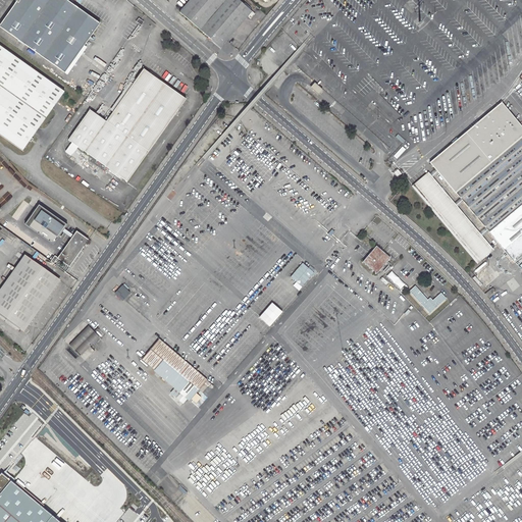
[(0,27),(64,72),(100,23),(66,0),(17,0),(6,16),(0,24),(0,27)]
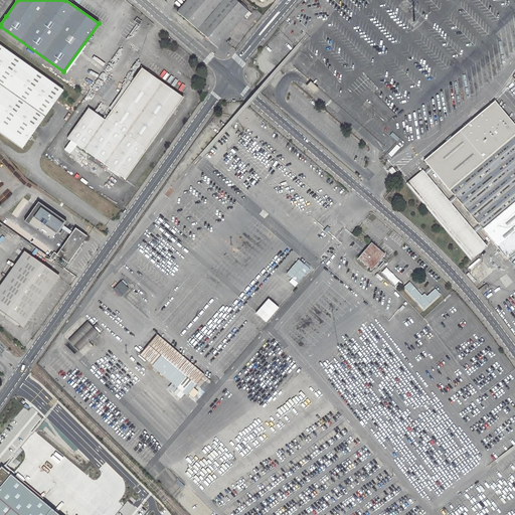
[(235,0),(189,0),(178,12),(218,47),(245,16),(248,19),(252,14),(235,0)]
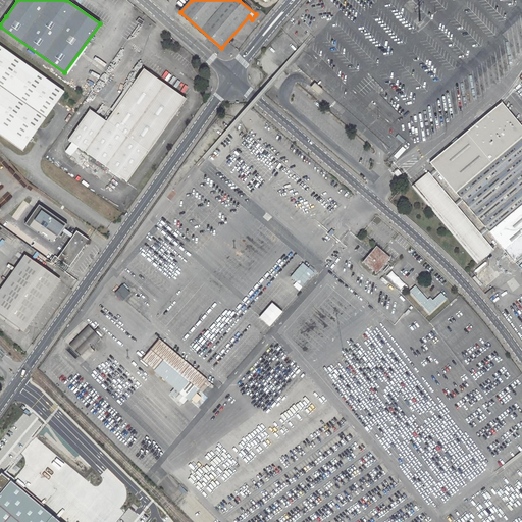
[(0,135),(22,150),(64,92),(0,46),(0,135)]
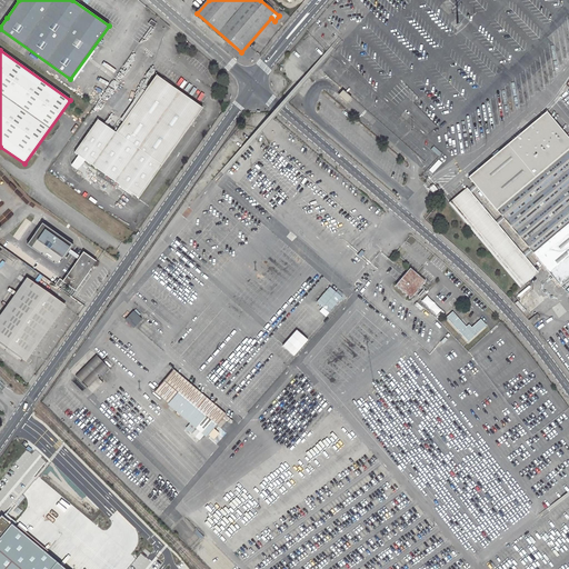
[(202,108),(157,76),(116,132),(92,166),(139,198),(202,108)]
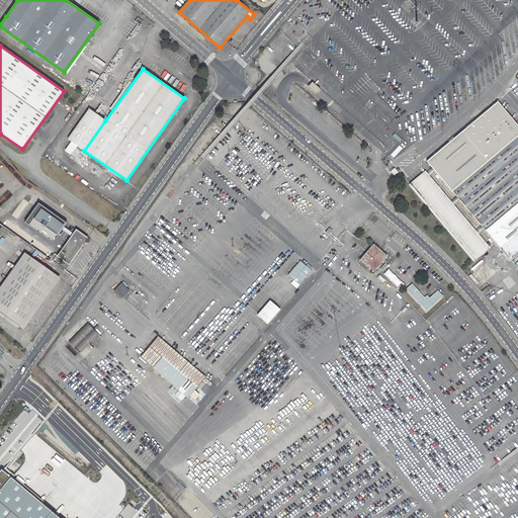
[(517,125),(498,101),(427,161),(452,191),(453,190),(487,230),(486,231),(511,260),(517,253),(517,125)]
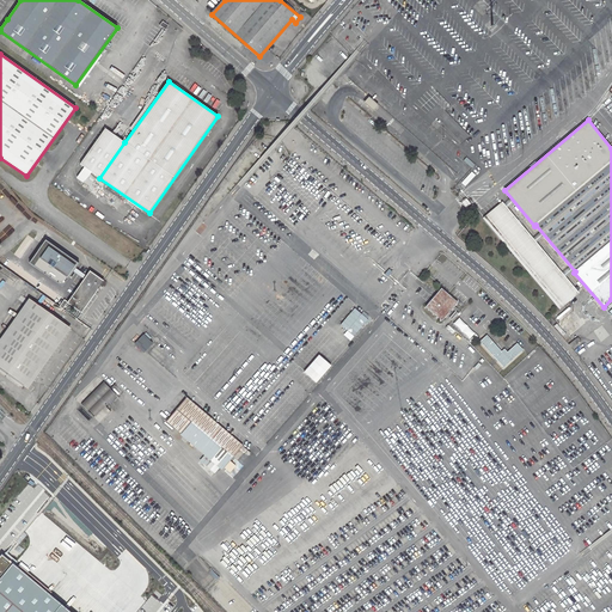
[(80,164),(99,178),(124,142),(105,128),(80,164)]
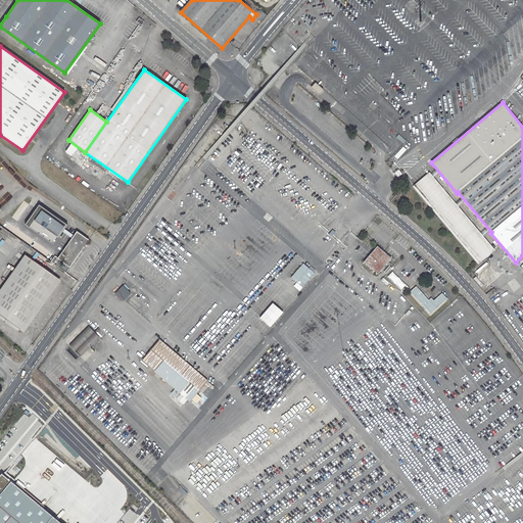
[(89,172),(95,161),(77,148),(69,158),(89,172)]
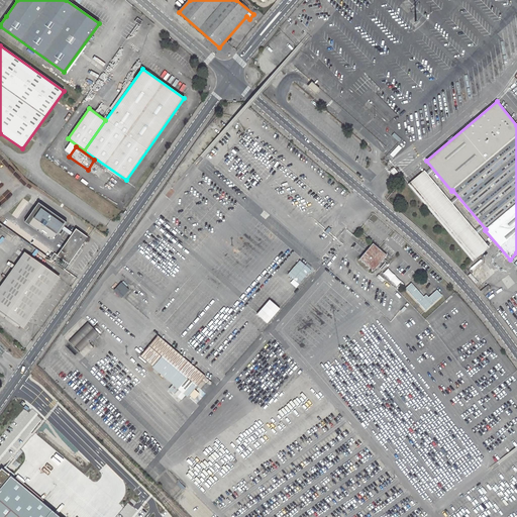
[(487,246),(425,174),(412,184),(474,257),(487,246)]
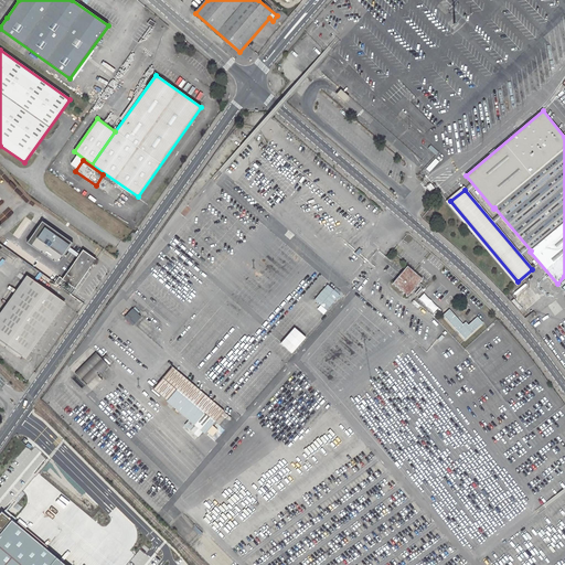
[(57,264),(73,243),(42,222),(28,243),(57,264)]
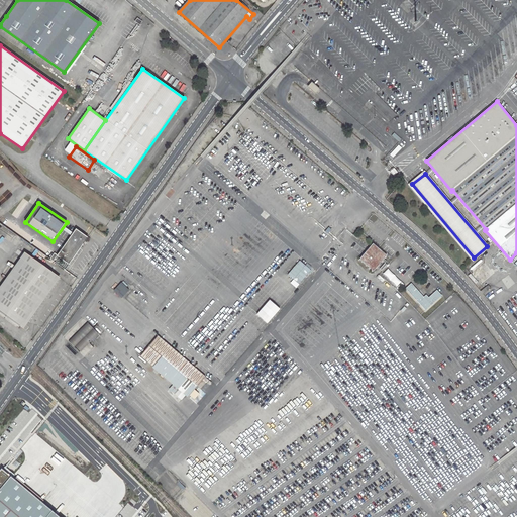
[(76,229),(57,255),(69,264),(88,237),(76,229)]
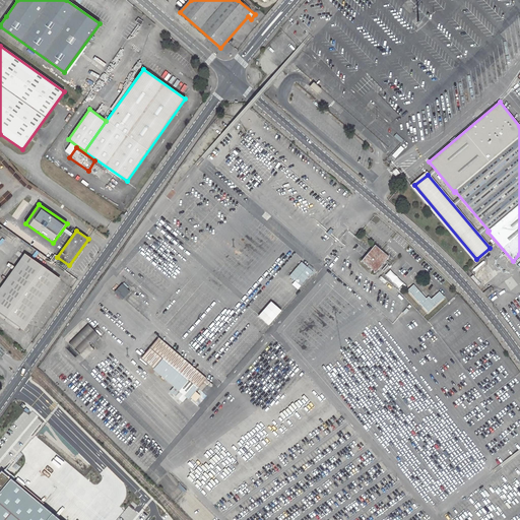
[(389,257),(375,245),(362,260),(375,272),(389,257)]
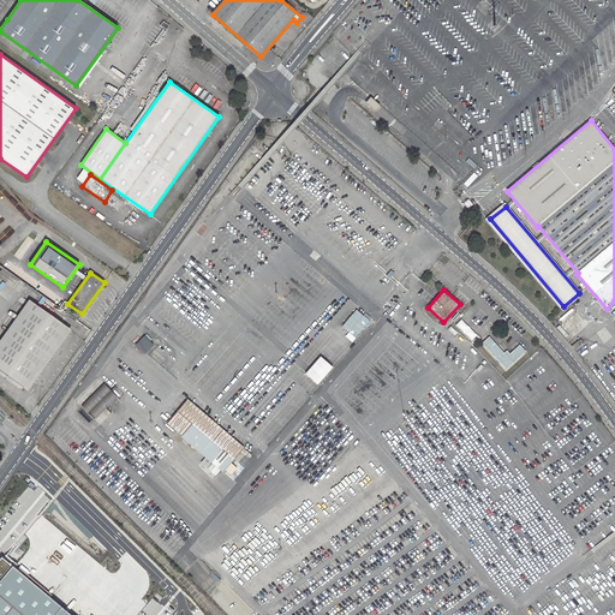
[(34,303),(0,350),(0,358),(37,306),(34,303)]
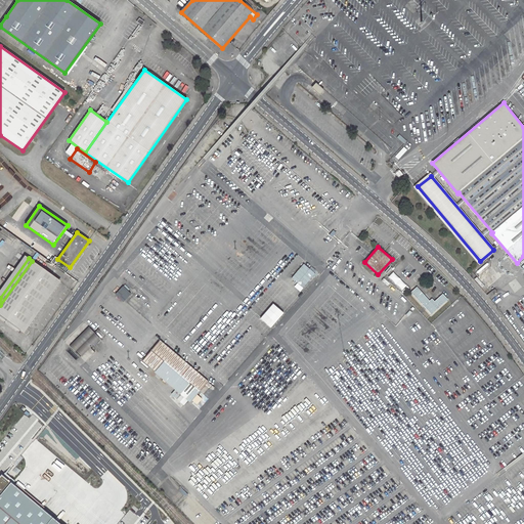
[(54,276),(32,261),(0,305),(0,315),(19,331),(25,323),(22,321),(54,276)]
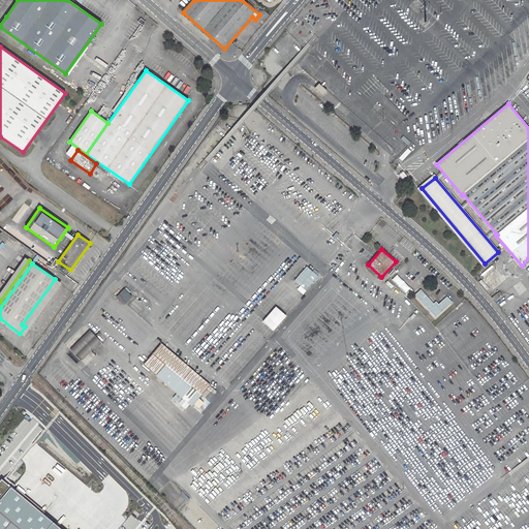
[(305,288),(307,290),(319,277),(309,268),(301,277),(308,284),(305,288)]
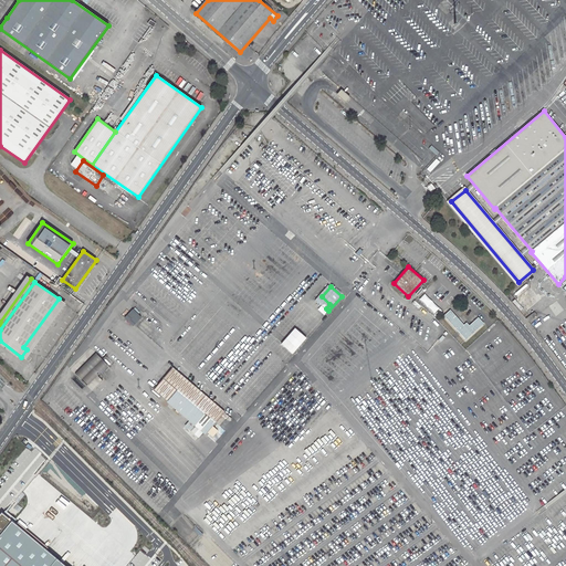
[(427,293),(420,299),(433,314),(440,310),(427,293)]
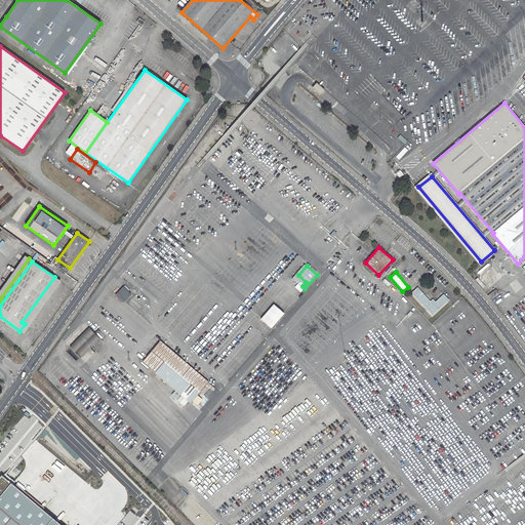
[(22,322),(25,324),(57,279),(54,277),(22,322)]
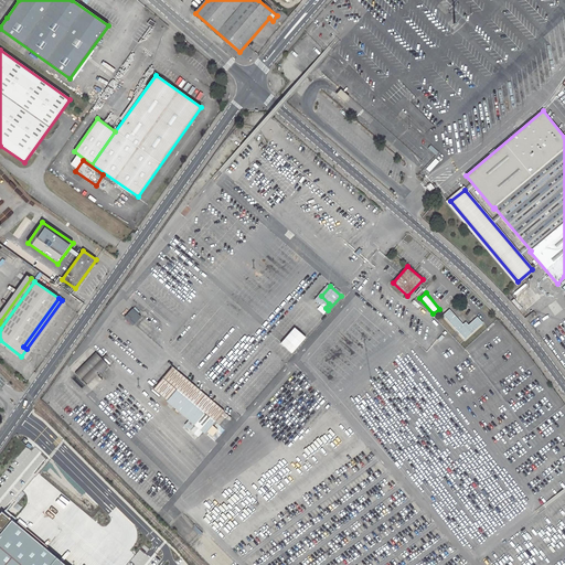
[(134,308),(125,317),(135,326),(142,317),(134,308)]
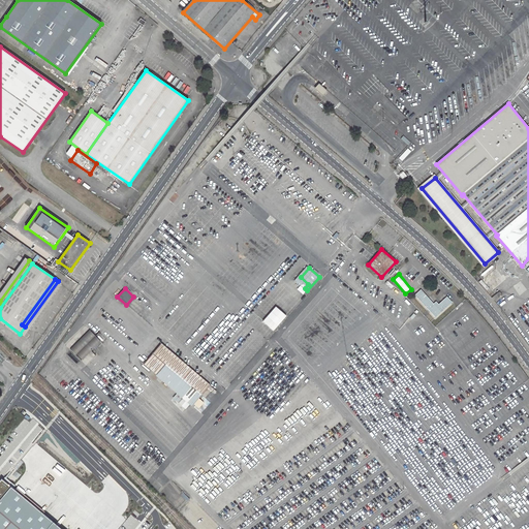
[(433,304),(422,289),(415,294),(435,318),(453,303),(447,298),(439,305),(433,304)]
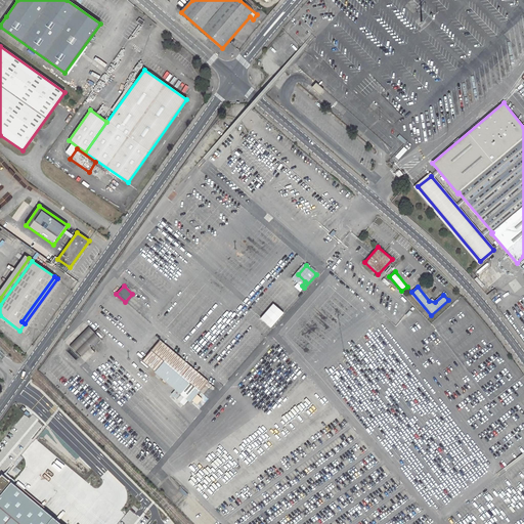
[(496,292),(493,289),(487,295),(489,297),(496,292)]
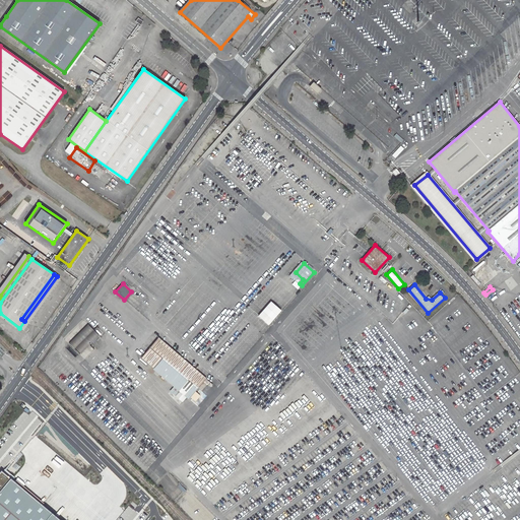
[(80,332),(90,342),(99,335),(88,325),(80,332)]
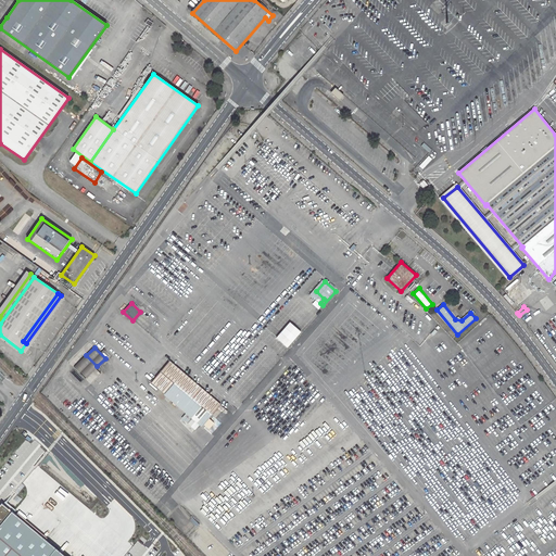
[(83,359),(93,370),(97,366),(86,355),(83,359)]
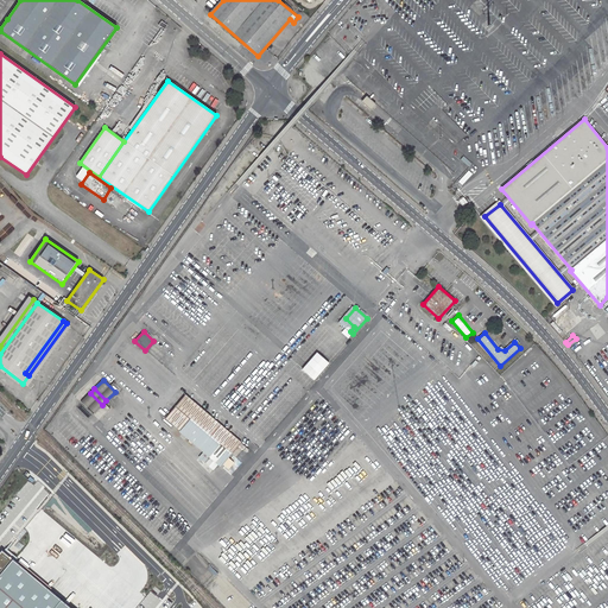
[(81,401),(93,413),(102,405),(90,393),(81,401)]
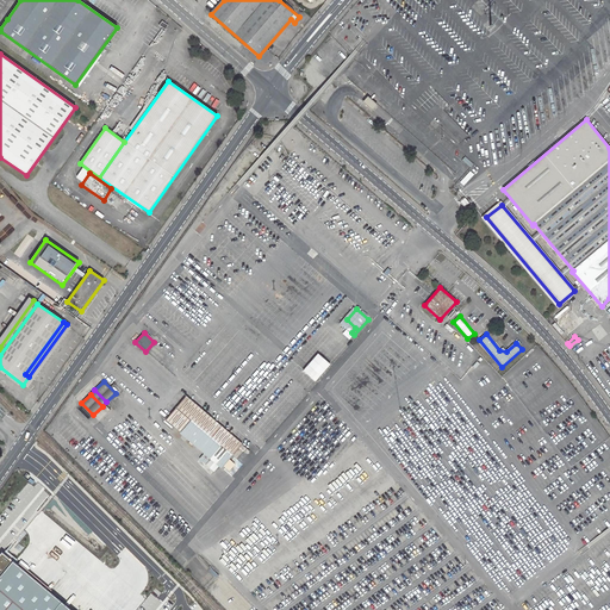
[(166,419),(222,467),(242,443),(186,396),(166,419)]
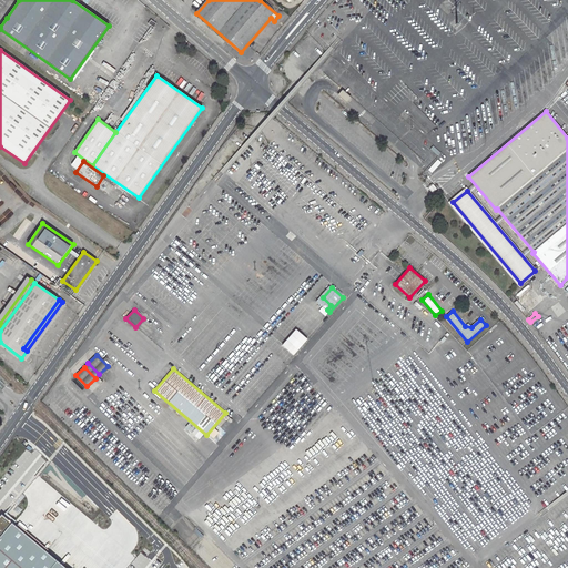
[(0,535),(11,521),(2,514),(0,516),(0,535)]
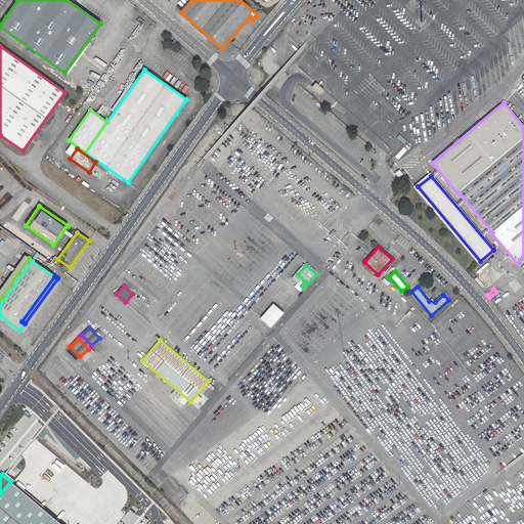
[(0,493),(0,523),(61,523),(54,518),(10,481),(0,493)]
